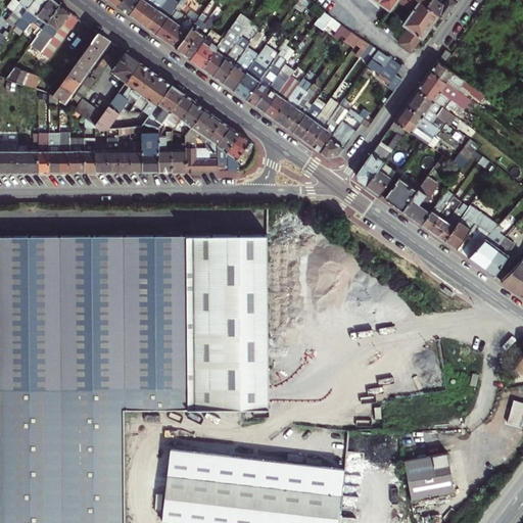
[(0,43),(24,12),(33,0),(9,0),(6,4),(13,10),(0,28),(0,43)]
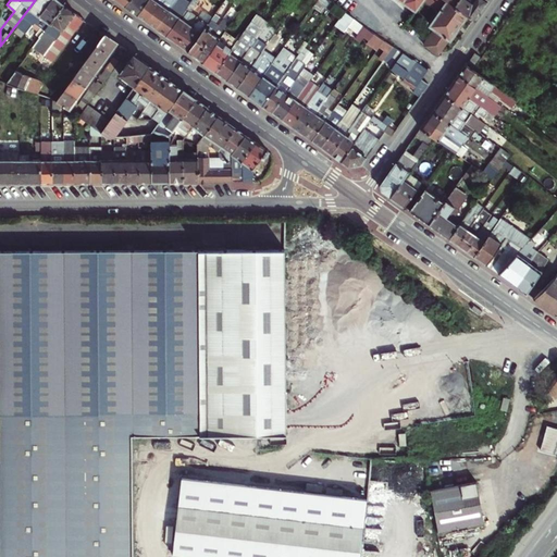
[(37,16),(49,0),(35,0),(25,13),(34,21),(37,16)]
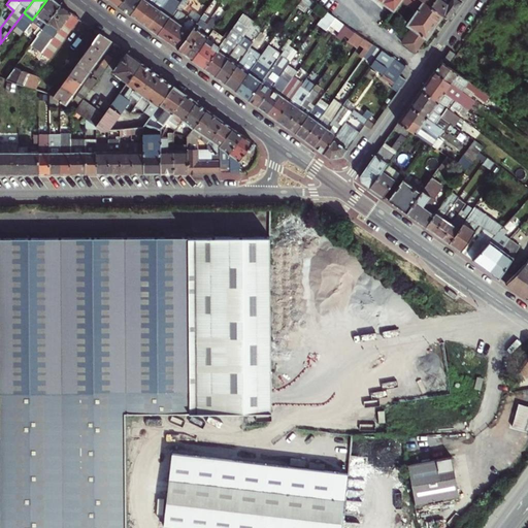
[(45,24),(61,3),(57,0),(46,0),(35,15),(45,24)]
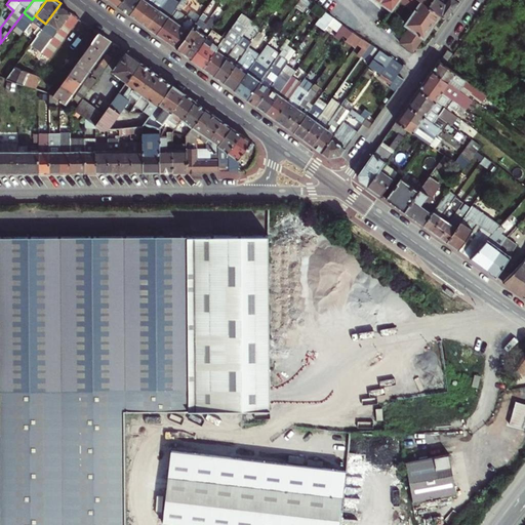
[(120,0),(117,4),(122,8),(128,12),(136,0),(120,0)]
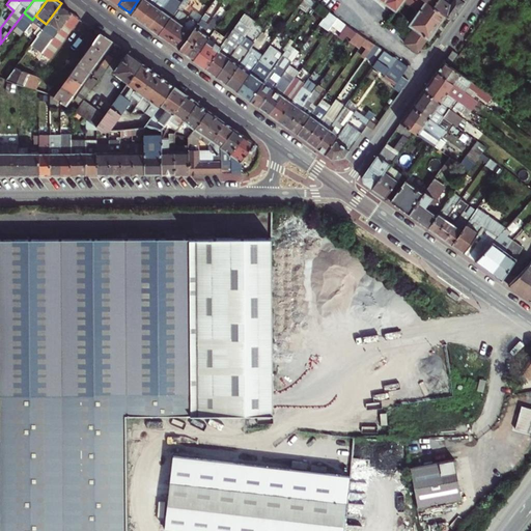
[(138,0),(130,12),(139,20),(148,26),(166,0),(138,0)]
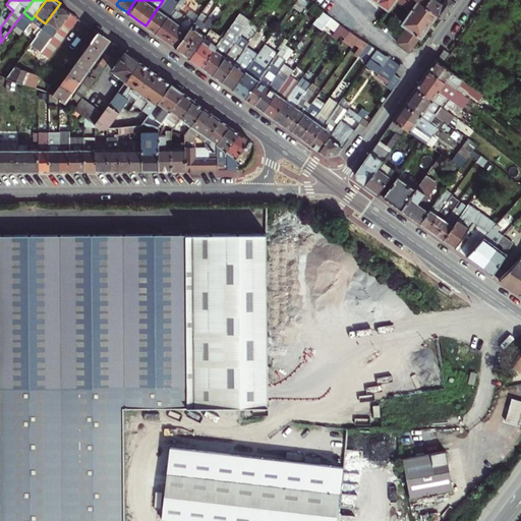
[(163,0),(146,25),(150,30),(155,33),(177,0),(163,0)]
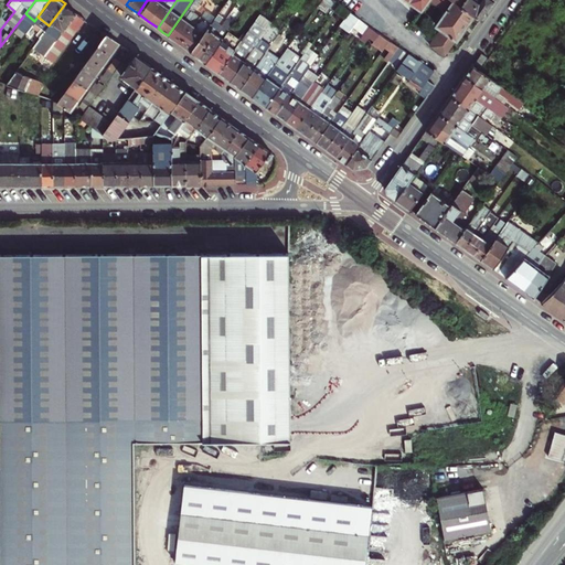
[(192,0),(168,35),(173,40),(178,43),(200,13),(194,10),(200,0),(192,0)]
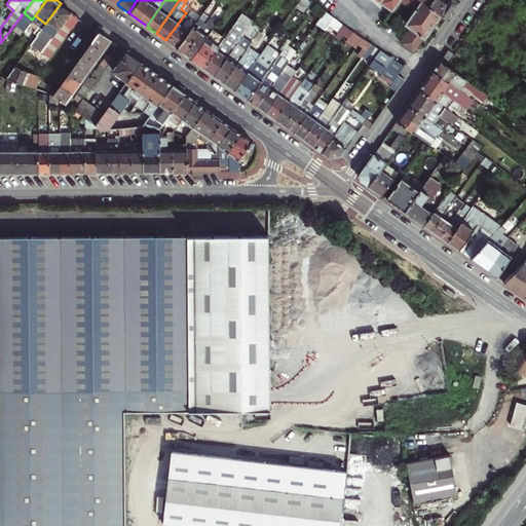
[(299,0),(310,8),(314,3),(310,0),(299,0)]
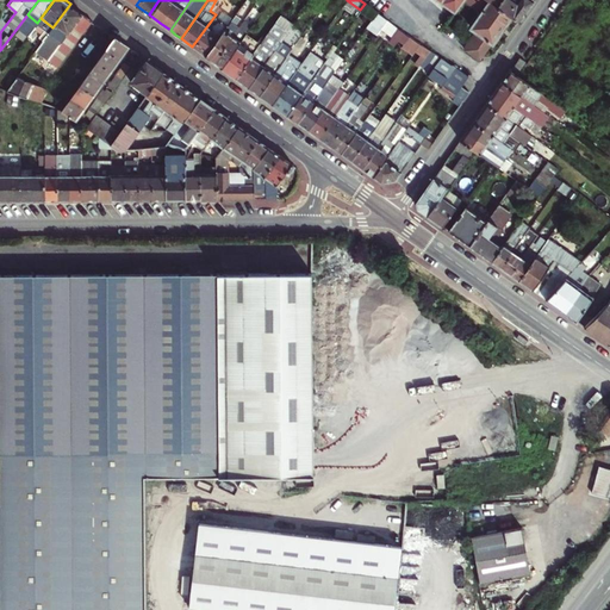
[(437,0),(455,12),(464,0),(437,0)]
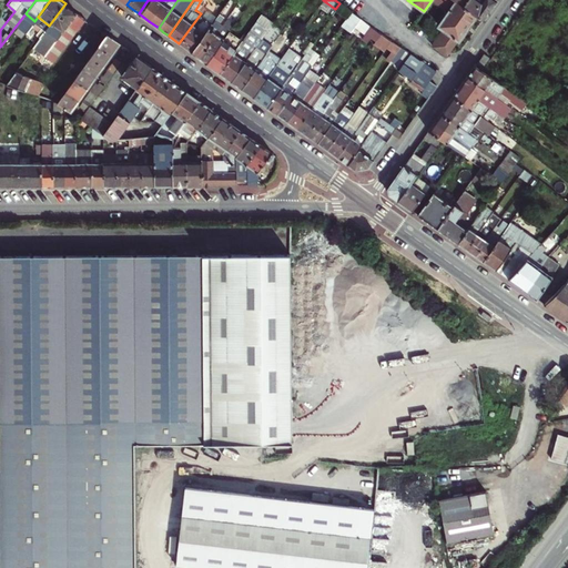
[(445,29),(433,46),(448,56),(465,33),(478,14),(457,0),(437,0),(449,9),(438,24),(445,29)]
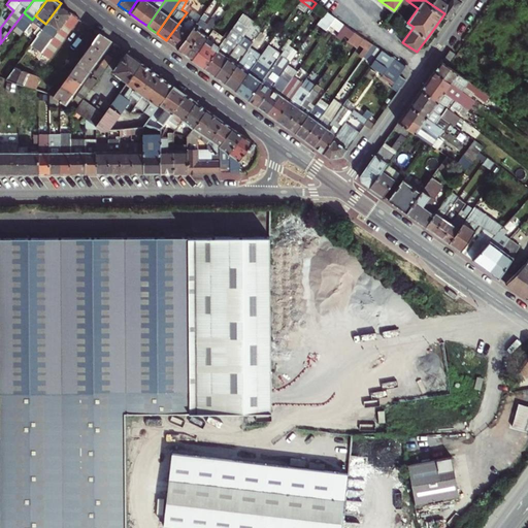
[(425,0),(444,13),(450,18),(462,0),(425,0)]
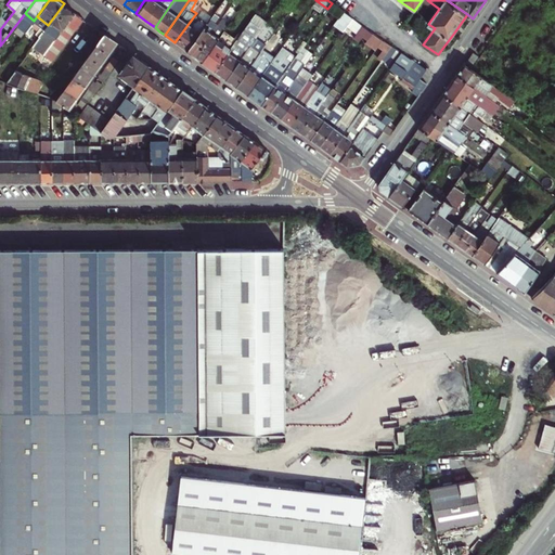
[(48,25),(44,29),(56,38),(77,12),(71,8),(64,3),(48,25)]
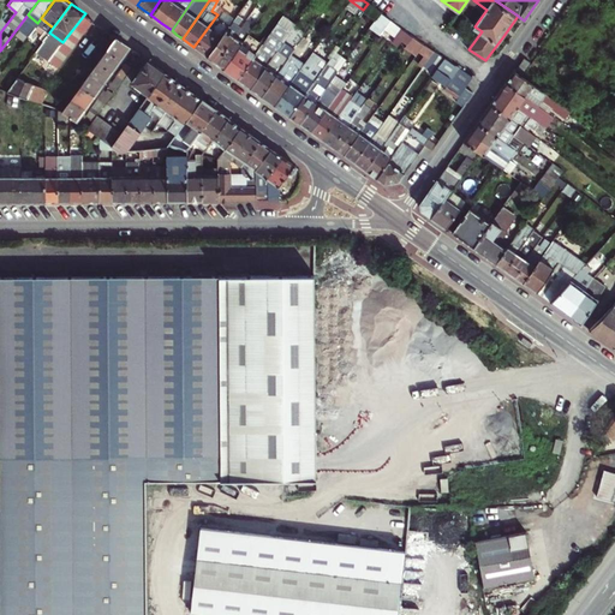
[(378,34),(383,28),(389,18),(378,11),(369,27),(378,34)]
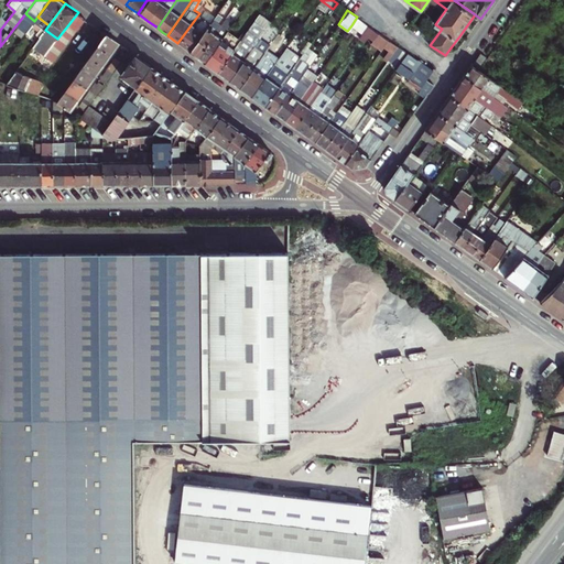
[(210,22),(190,51),(194,54),(196,56),(219,24),(216,22),(220,15),(217,12),(210,22)]
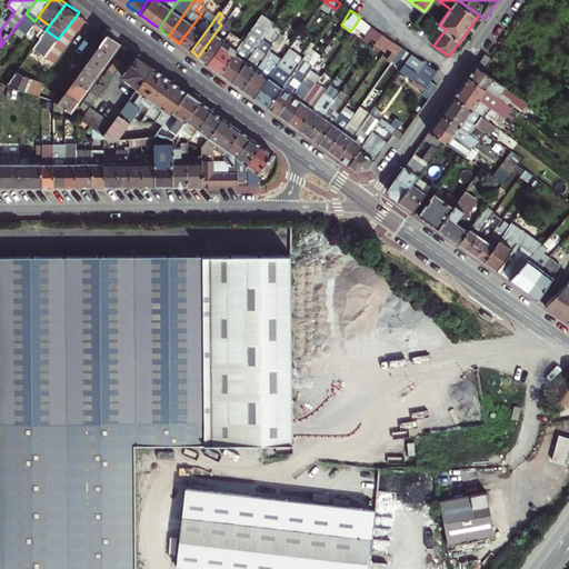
[(237,48),(219,71),(225,76),(230,80),(262,37),(275,20),(262,12),(237,48)]
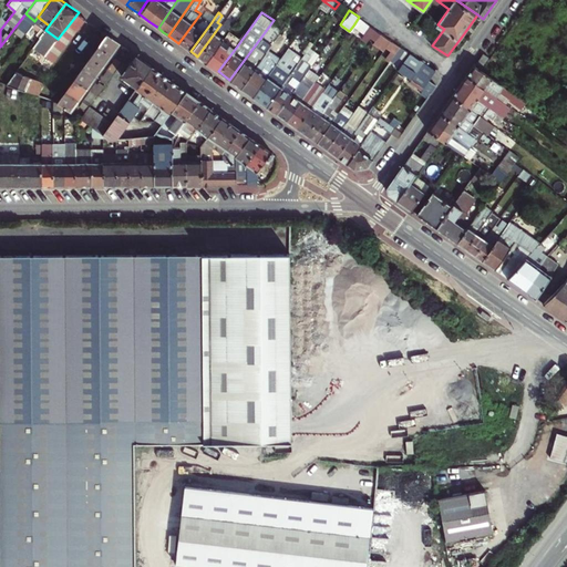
[(200,13),(178,43),(184,48),(191,51),(212,22),(200,13)]
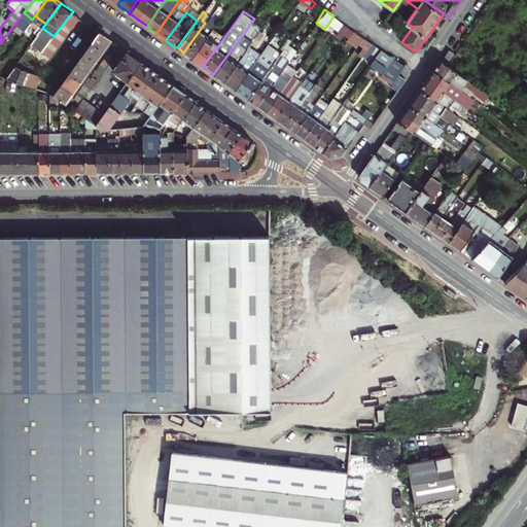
[(339,29),(343,23),(334,15),(328,24),(338,31),(339,29)]
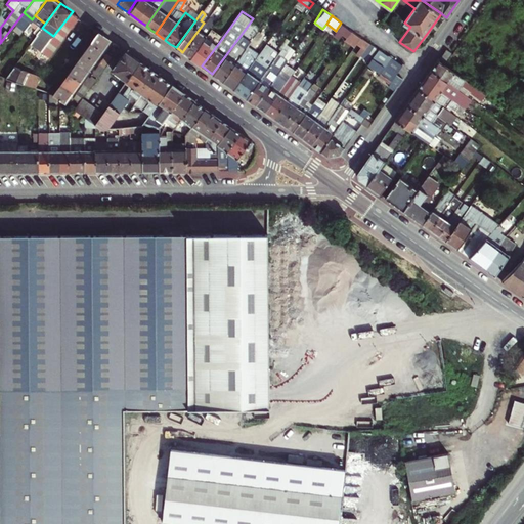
[(204,23),(182,52),(185,54),(188,57),(205,35),(215,22),(208,16),(204,23)]
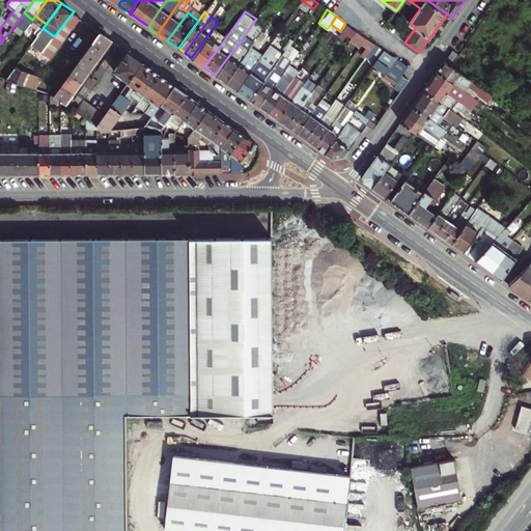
[(352,36),(356,30),(345,23),(341,29),(352,36)]
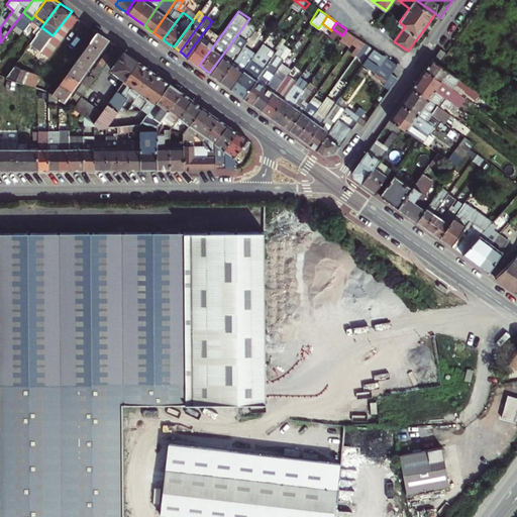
[(97,29),(90,40),(101,48),(105,43),(108,38),(97,29)]
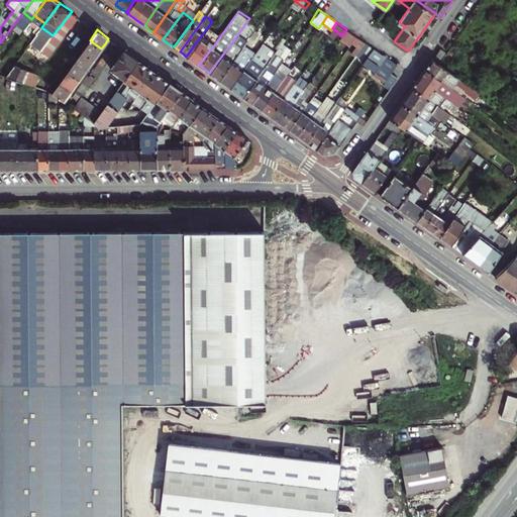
[(348,44),(351,41),(354,35),(346,29),(342,35),(340,38),(348,44)]
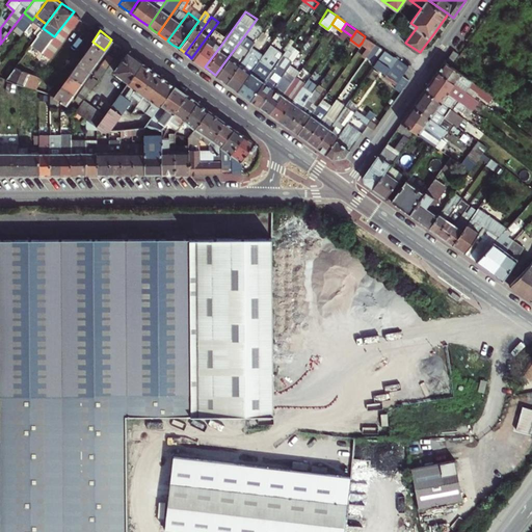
[(255,41),(224,81),(231,86),(236,89),(263,52),(257,48),(265,36),(260,32),(255,41)]
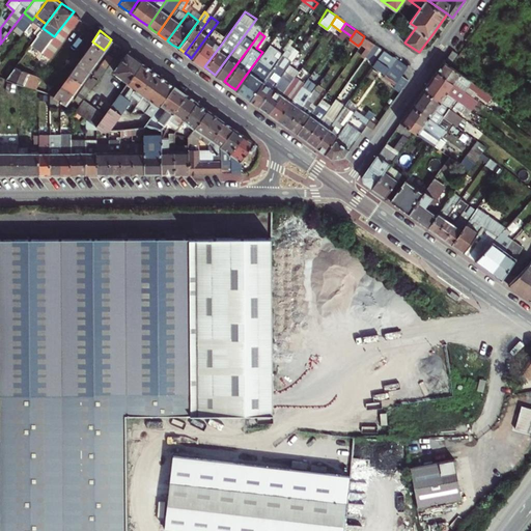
[(245,34),(215,75),(219,78),(224,81),(254,40),(245,34)]
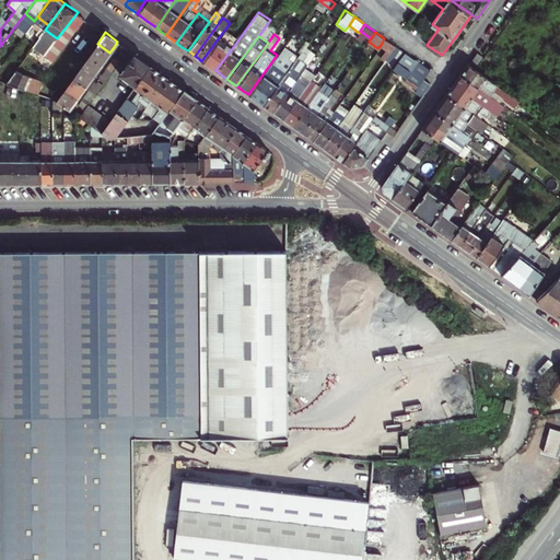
[(219,37),(201,61),(209,66),(216,70),(233,47),(219,37)]
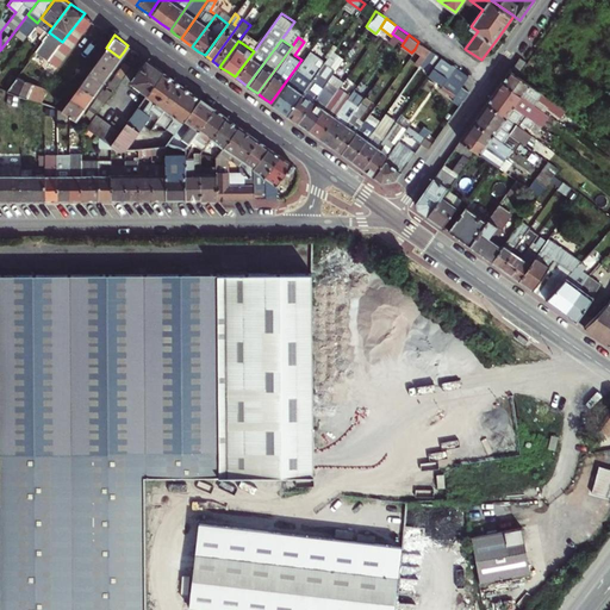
[(418,53),(412,61),(418,66),(430,50),(418,42),(415,49),(418,53)]
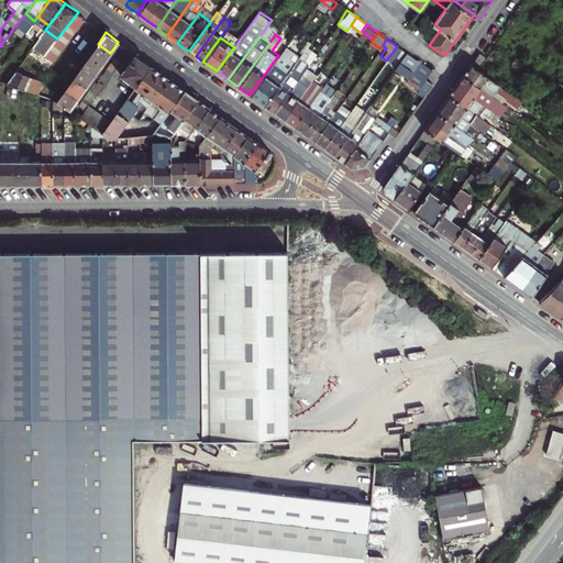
[(98,44),(89,55),(102,64),(107,58),(110,53),(98,44)]
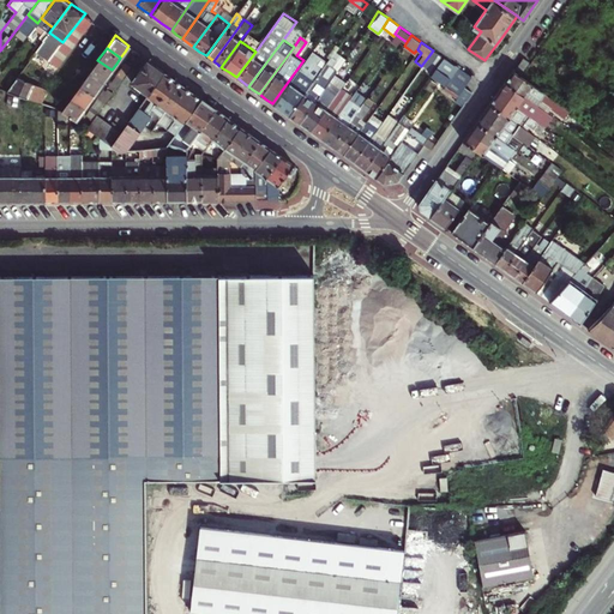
[(331,55),(288,114),(294,119),(298,122),(330,78),(345,56),(336,48),(331,55)]
